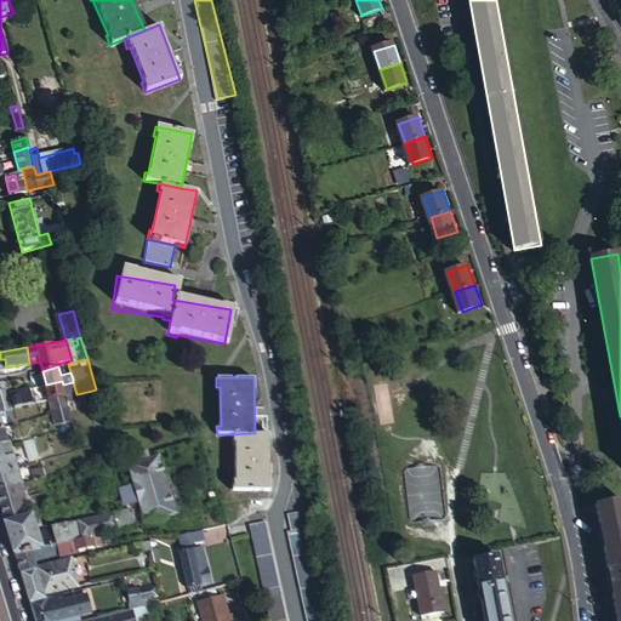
[(67,397),(77,394),(73,382),(63,385),(62,381),(46,385),(51,400),(67,397)]
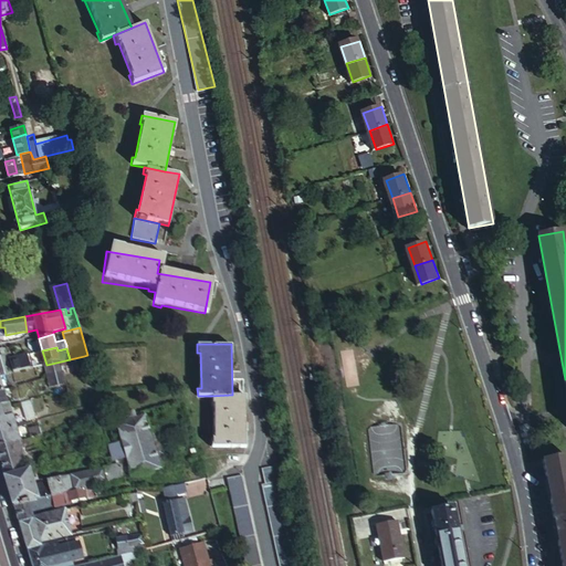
[(0,376),(1,376),(13,373),(8,354),(1,355),(0,355),(0,376)]
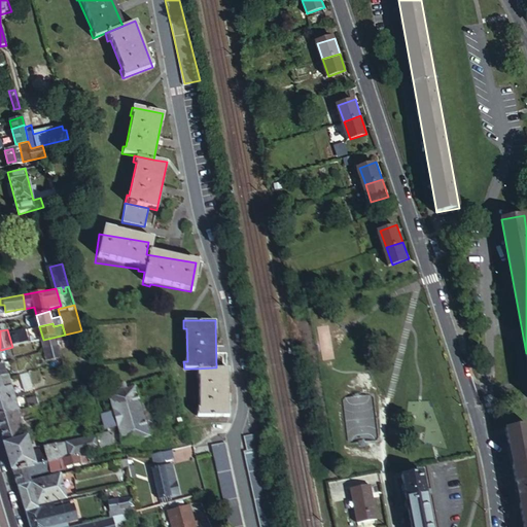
[(13,347),(29,343),(26,331),(10,335),(13,347)]
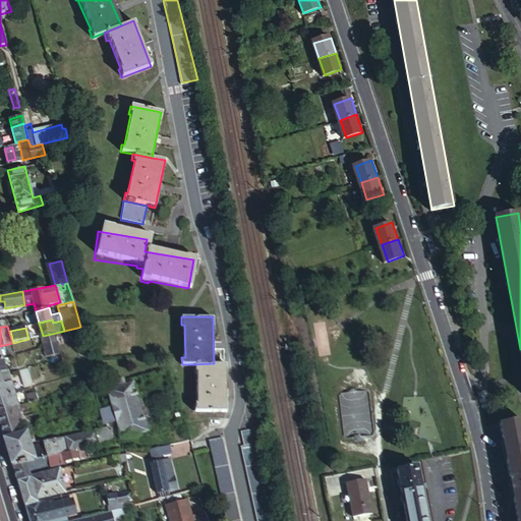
[(43,336),(45,345),(58,341),(56,333),(43,336)]
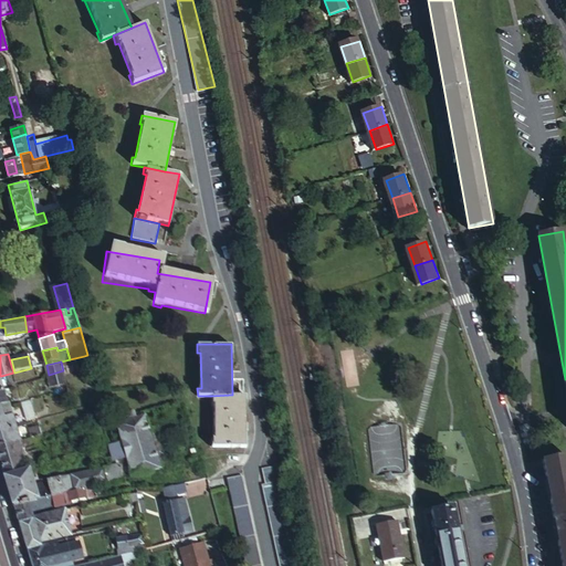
[(52,387),(64,384),(66,384),(63,370),(49,375),(52,387)]
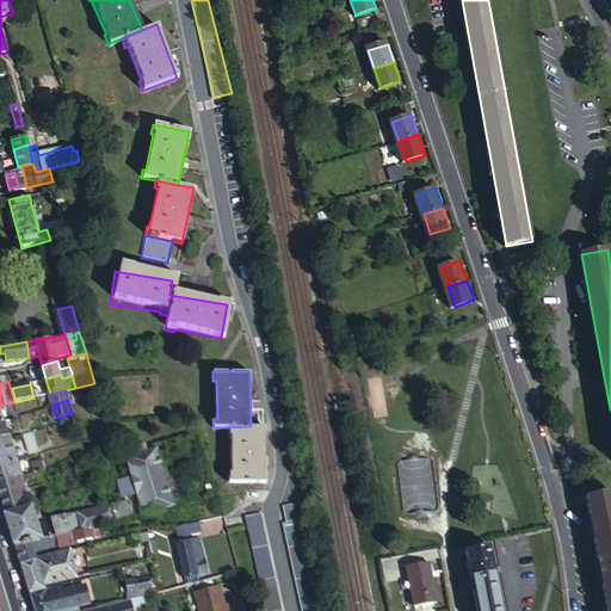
[(266,426),(264,426),(251,426),(228,427),(228,437),(232,437),(233,473),(229,473),(229,481),(267,481),(266,431),(266,426)]
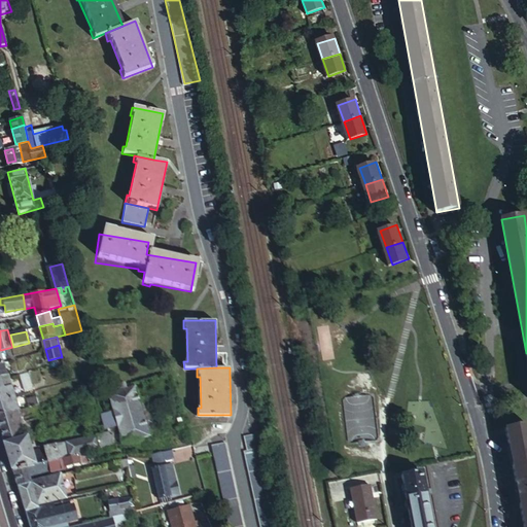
[(19,373),(24,389),(34,386),(30,371),(19,373)]
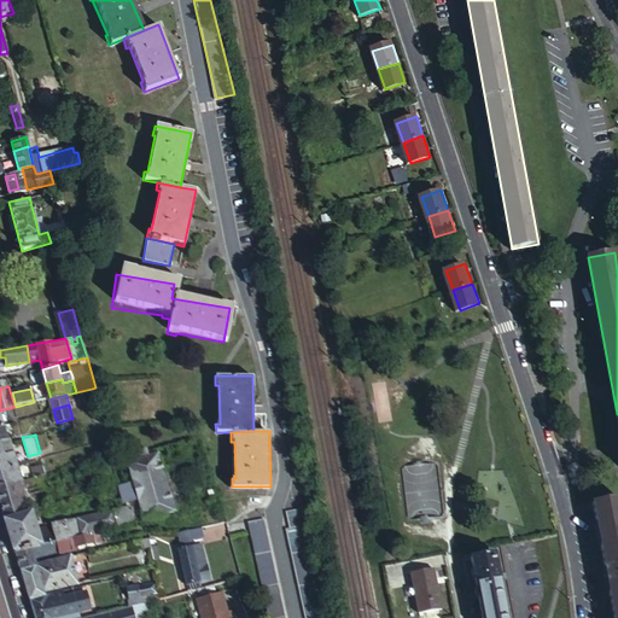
[(0,471),(18,466),(13,454),(9,455),(6,445),(1,447),(0,443),(0,471)]
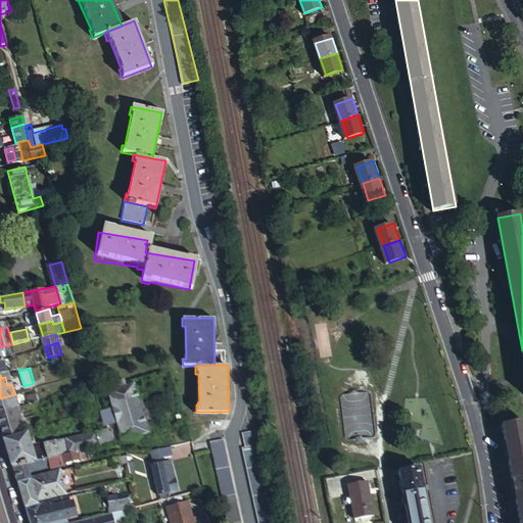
[(37,391),(35,386),(34,383),(24,386),(26,391),(27,394),(37,391)]
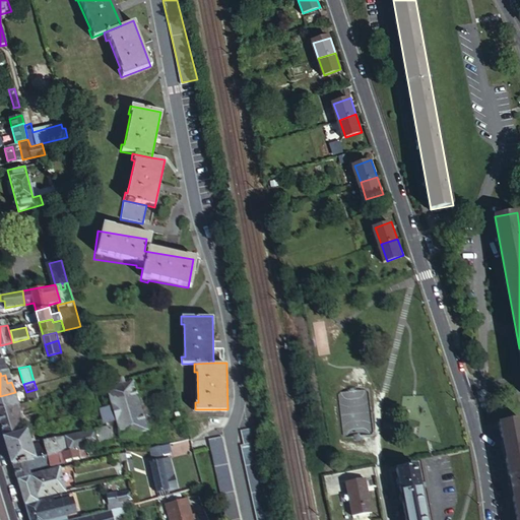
[(4,437),(13,465),(49,456),(70,451),(86,446),(122,437),(130,435),(135,434),(148,430),(135,383),(110,390),(114,404),(105,407),(109,424),(116,421),(117,424),(66,438),(56,438),(33,444),(31,440),(27,441),(25,432),(30,433),(40,430),(39,427),(38,423),(23,427),(24,431),(4,437)]
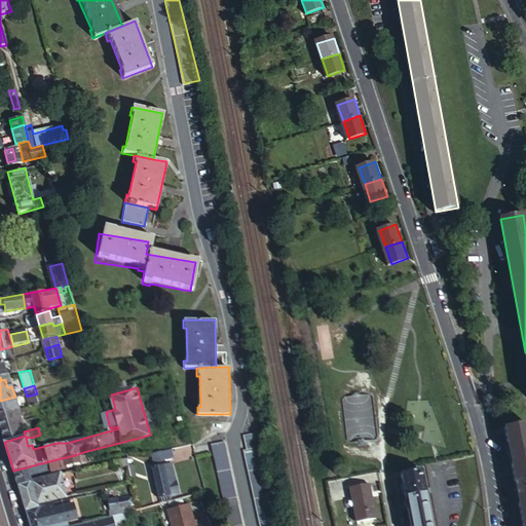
[(29,406),(36,404),(39,403),(37,393),(27,397),(29,406)]
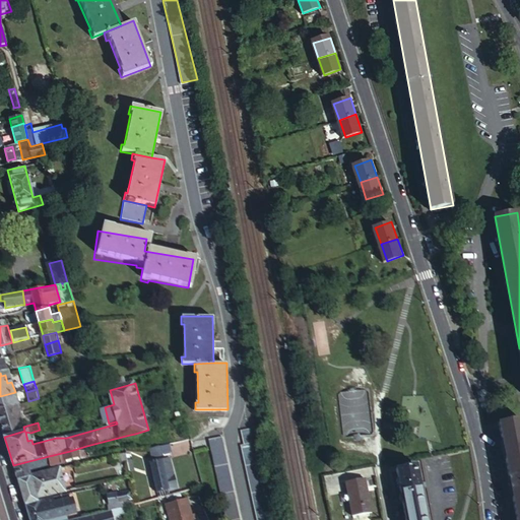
[(99,398),(96,389),(85,392),(89,406),(93,405),(99,398)]
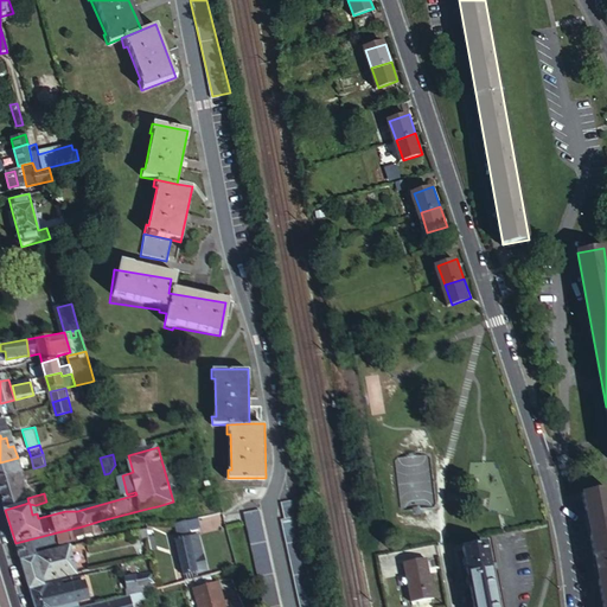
[(0,462),(0,478),(20,472),(21,472),(18,458),(0,462)]
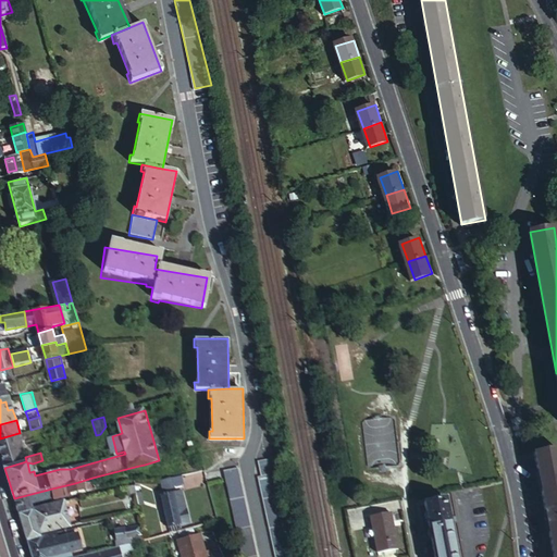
[(366,421),(366,432),(381,432),(381,433),(395,432),(395,420),(366,421)]
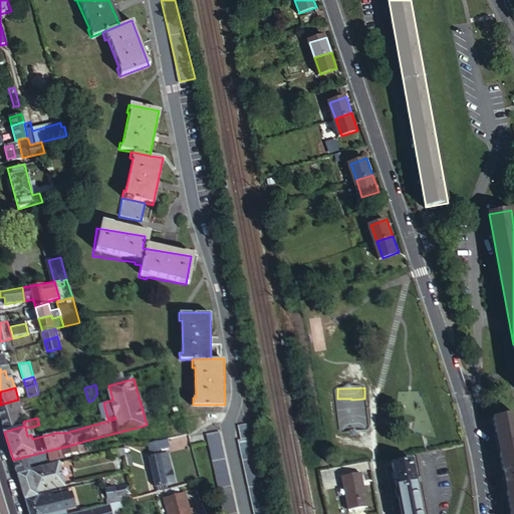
[(28,397),(26,397),(28,405),(37,403),(35,395),(28,397)]
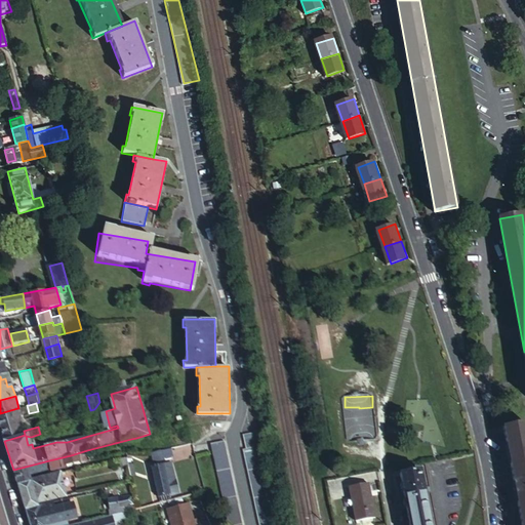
[(0,426),(0,428),(4,441),(25,435),(24,431),(38,427),(35,416),(21,420),(17,408),(0,413),(0,426)]
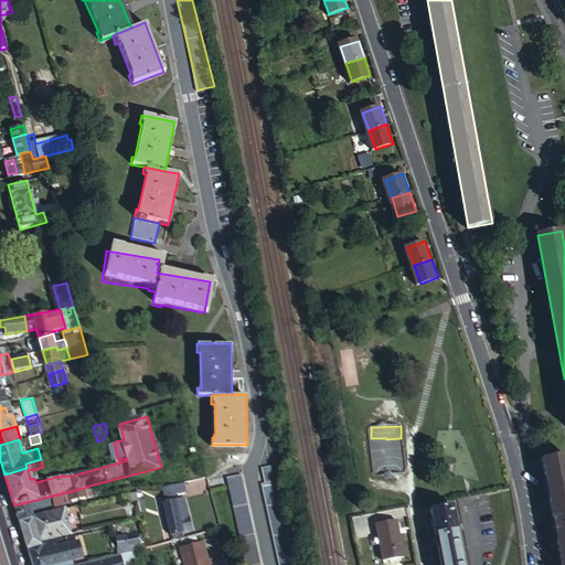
[(564,564),(564,456),(545,460),(562,564),(564,564)]
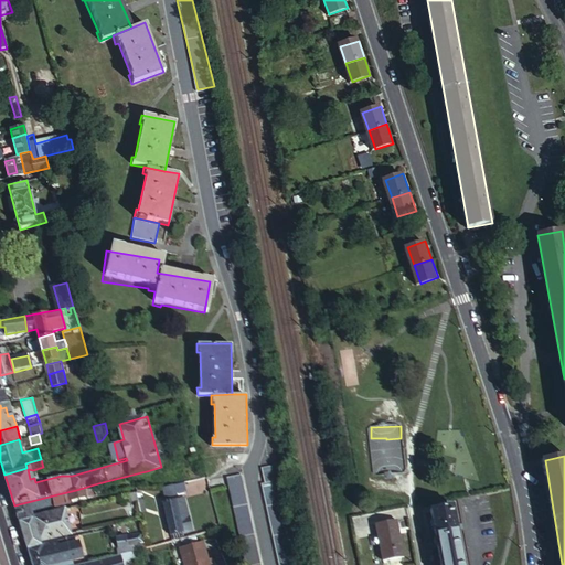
[(278,558),(279,564),(295,564),(294,556),(277,479),(280,479),(277,465),(276,465),(262,468),(265,482),(263,482),(278,558)]
